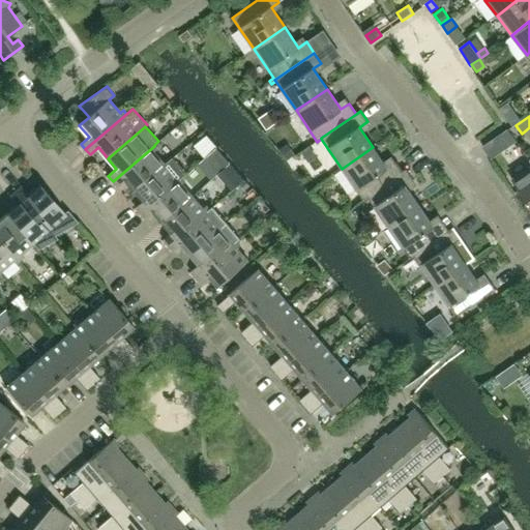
[(517,142),(508,129),(495,139),(504,151),(517,142)]
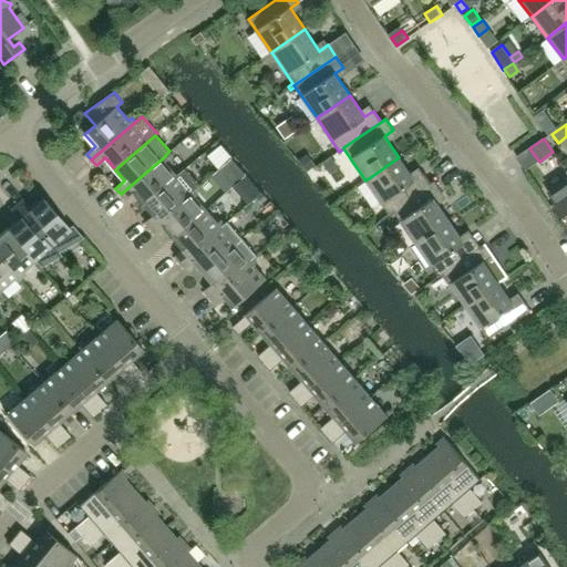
[(218,148),(205,161),(217,175),(230,163),(218,148)]
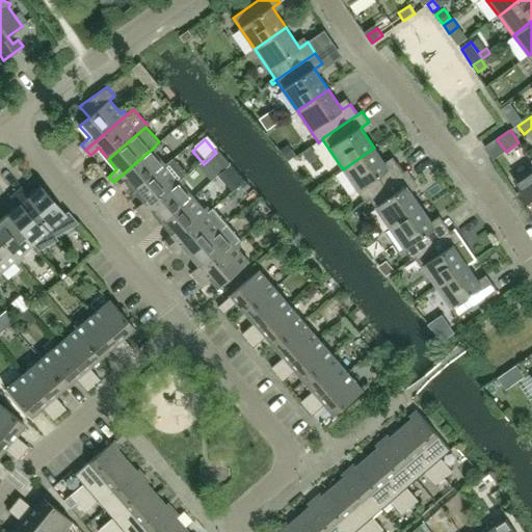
[(135,191),(165,165),(155,153),(158,150),(155,147),(113,182),(117,187),(126,180),(135,191)]
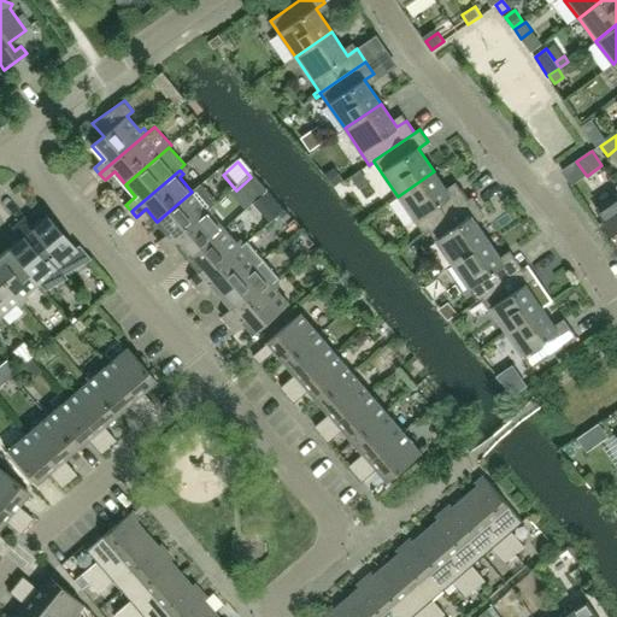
[(469,200),(460,188),(451,194),(434,171),(398,197),(423,233),(428,229),(469,200)]
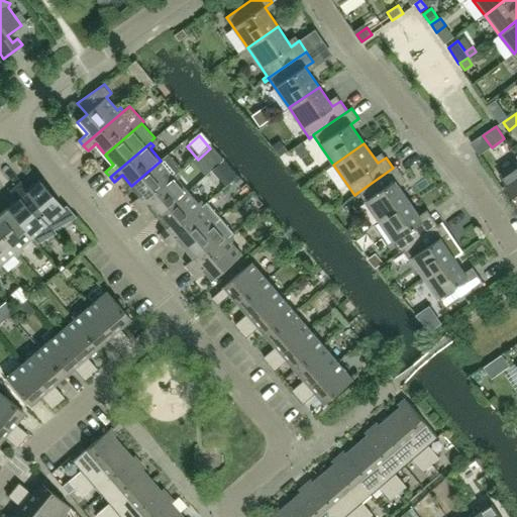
[(137,208),(178,173),(182,170),(169,153),(161,161),(131,186),(140,196),(132,203),(137,208)]
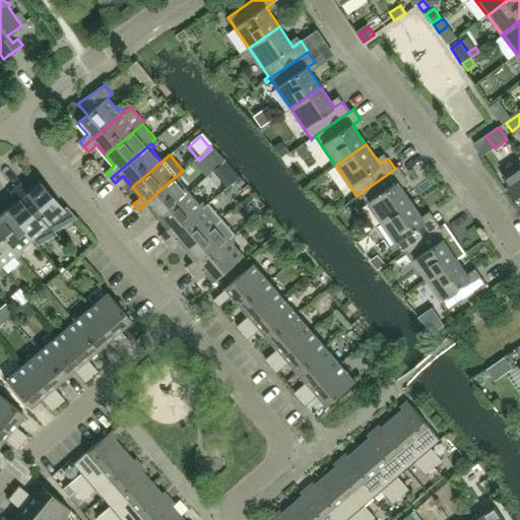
[(519,164),(502,177),(519,202),(519,164)]
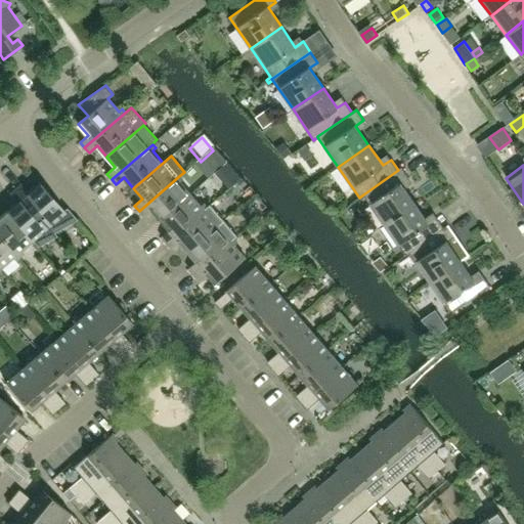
[(415,204),(401,183),(409,178),(402,167),(398,170),(363,194),(384,224),(415,204)]
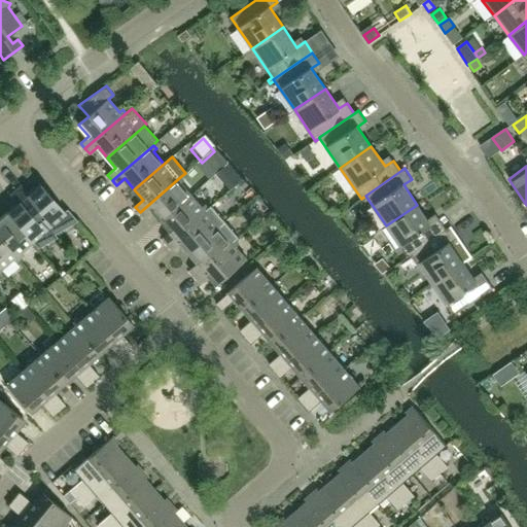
[(162,221),(191,196),(181,183),(184,180),(181,176),(140,212),(144,217),(152,210),(162,221)]
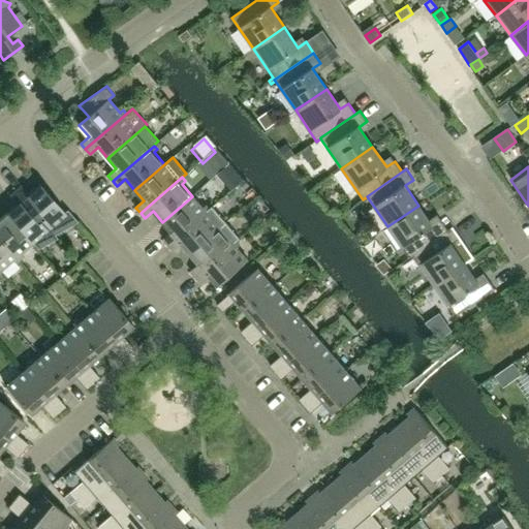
[(244,179),(239,183),(244,189),(249,185),(244,179)]
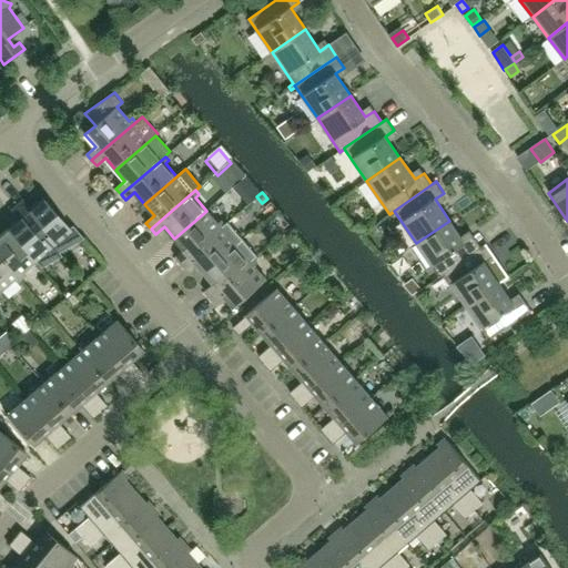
[(68,229),(42,199),(30,209),(22,201),(17,205),(57,252),(58,252),(82,239),(71,226),(68,229)]
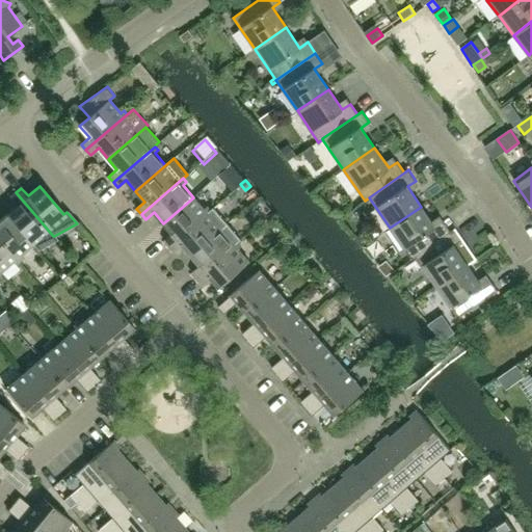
[(53,236),(16,192),(10,197),(17,205),(6,214),(32,244),(33,244),(37,250),(57,239),(54,236),(53,236)]
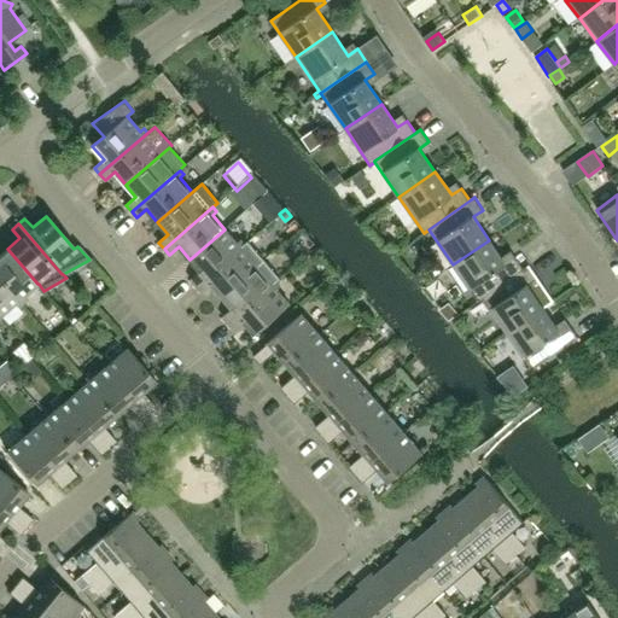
[(196,286),(244,244),(240,240),(237,243),(225,229),(190,260),(200,272),(191,280),(196,286)]
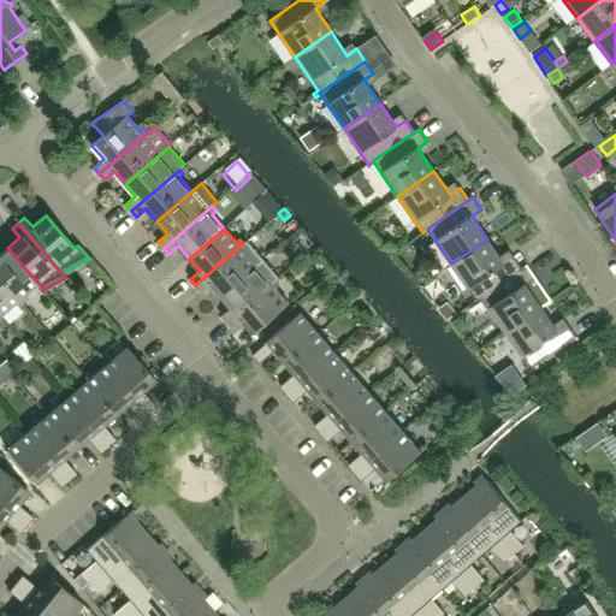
[(521,268),(513,256),(503,262),(487,240),(451,264),(477,301),(481,297),(481,296),(521,268)]
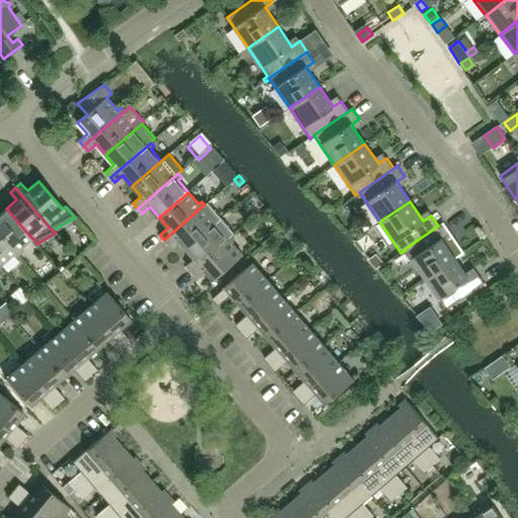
[(186,248),(221,219),(207,202),(204,204),(164,240),(169,245),(177,238),(186,248)]
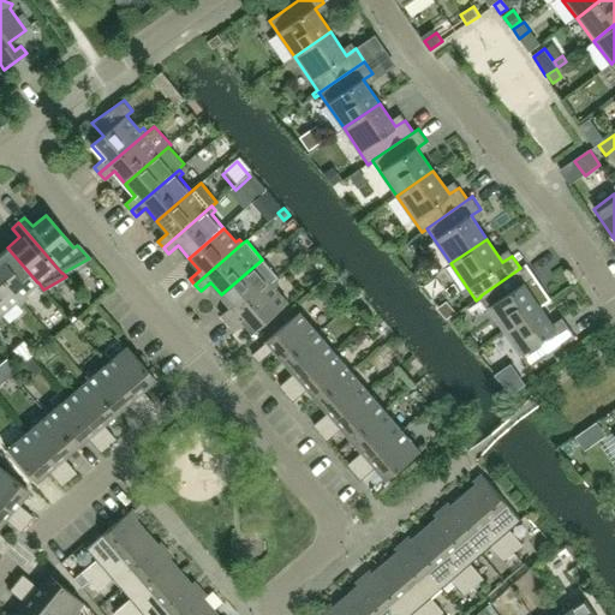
[(37,282),(7,248),(0,254),(0,276),(22,302),(27,298),(23,294),(37,282)]
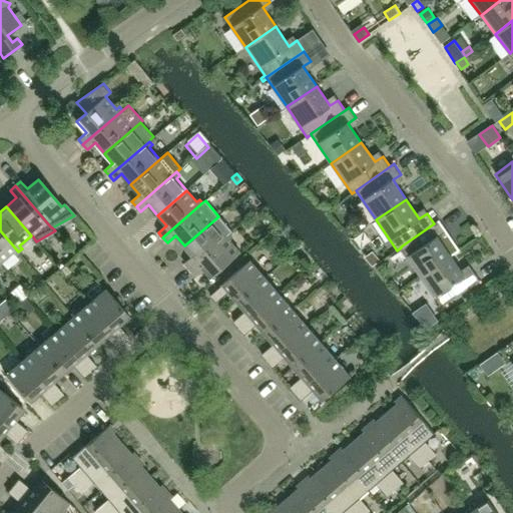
[(189,269),(229,233),(231,231),(218,216),(184,245),(192,257),(184,264),(189,269)]
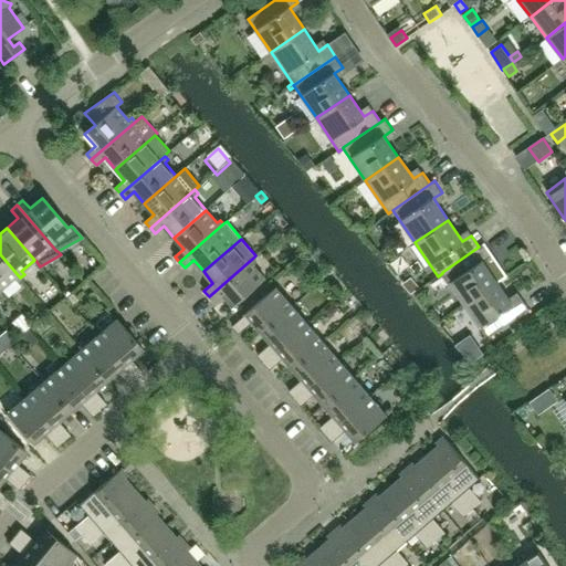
[(464,305),(498,282),(506,276),(483,243),(479,247),(442,272),(442,273),(464,305)]
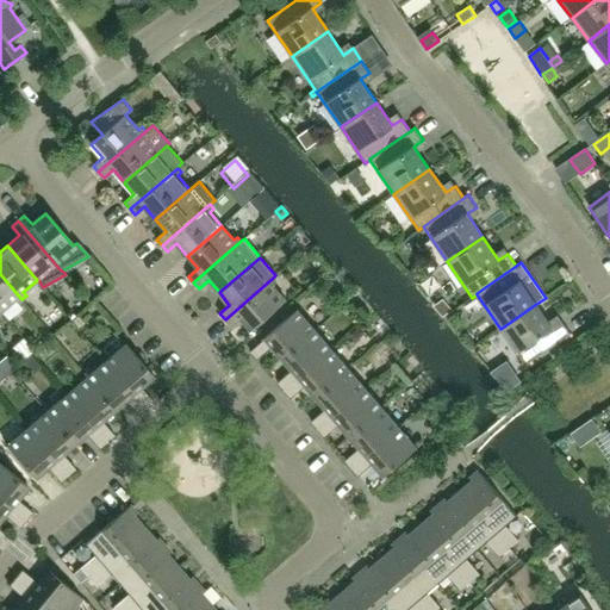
[(22,299),(0,274),(0,311),(0,312),(14,300),(18,304),(22,299)]
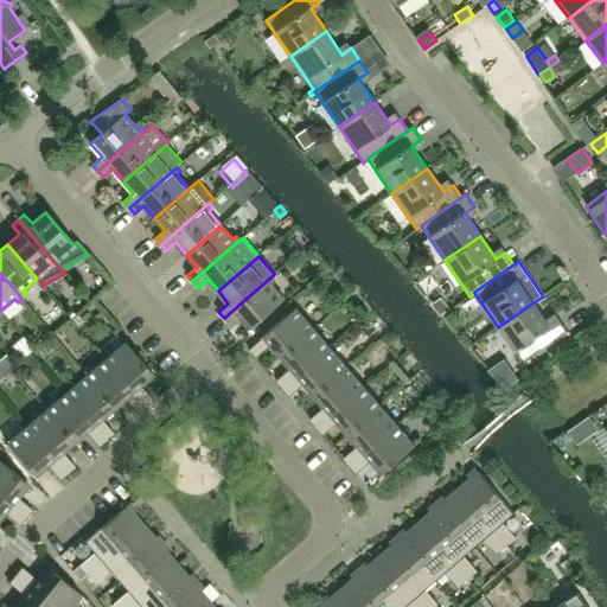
[(250,328),(285,299),(272,283),(275,281),(272,276),(224,318),(229,324),(238,315),(250,328)]
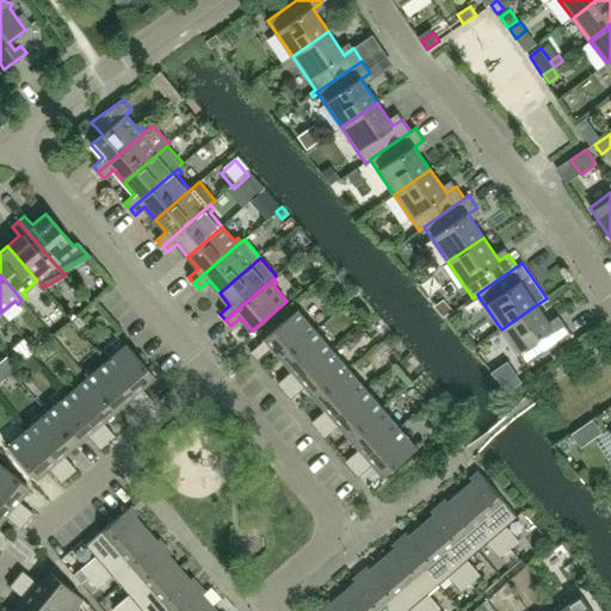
[(572,334),(562,321),(553,328),(537,304),(501,329),(526,365),(572,334)]
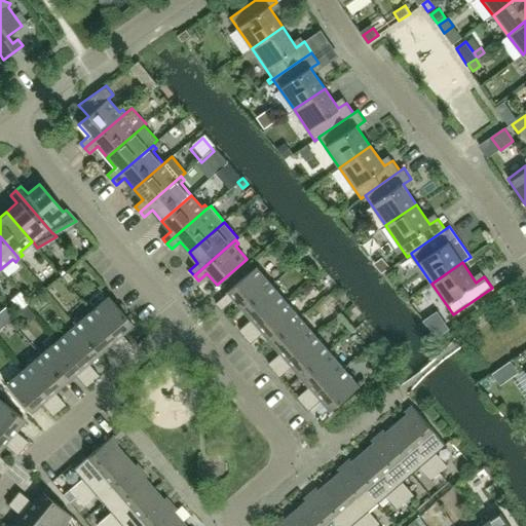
[(243,307),(271,284),(256,267),(229,291),(230,291),(216,303),(222,310),(235,298),(243,307)]
